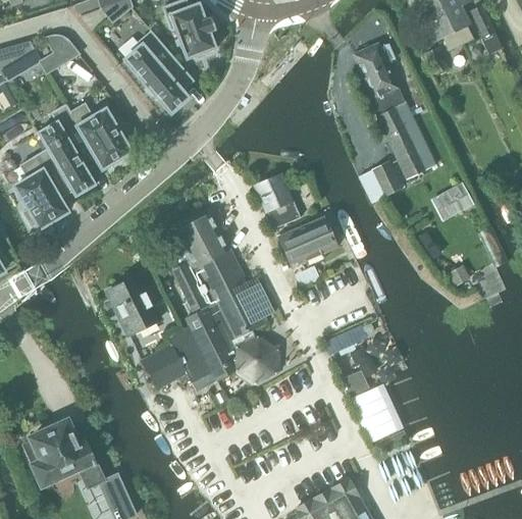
[(119,0),(104,6),(108,16),(112,20),(132,5),(129,0),(119,0)]
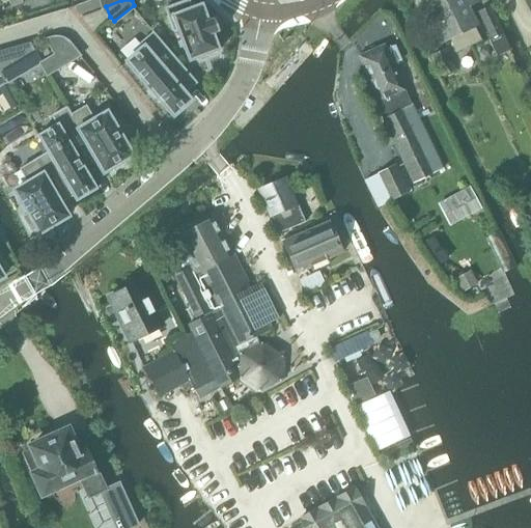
[(192,5),(190,0),(179,0),(165,5),(173,29),(177,28),(189,59),(219,48),(214,31),(219,29),(214,16),(208,18),(202,1),(192,5)]
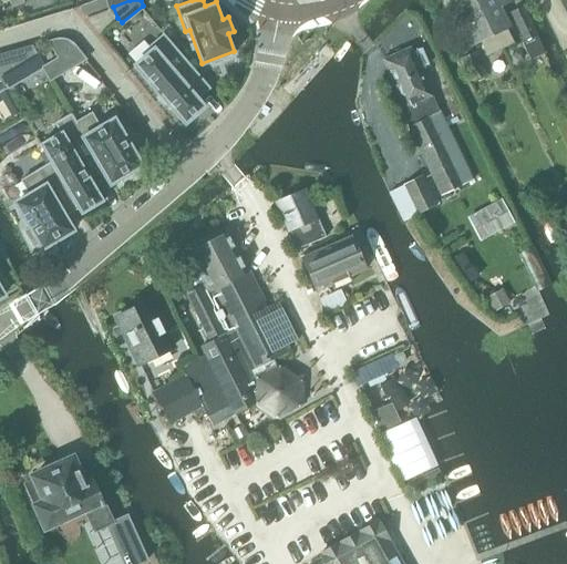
[(454,0),(477,45),(482,43),(486,54),(514,41),(507,27),(512,24),(503,4),(512,0),(454,0)]
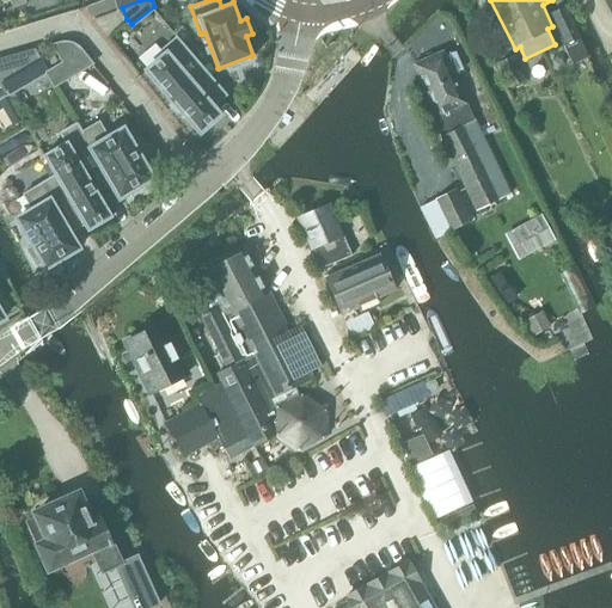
[(573,62),(589,54),(564,4),(550,11),(565,42),(563,43),(573,62)]
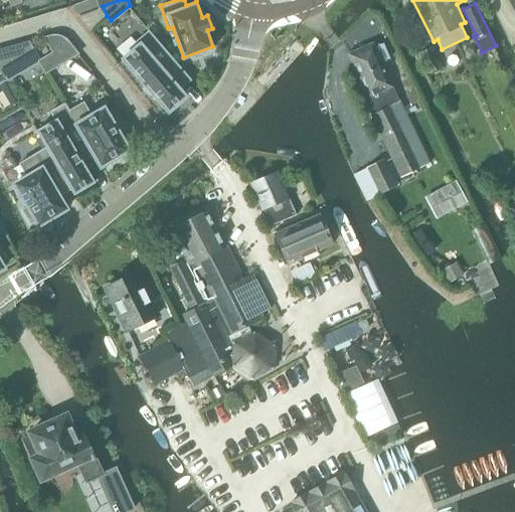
[(370,55),(352,64),(362,83),(360,84),(365,96),(367,95),(373,107),(385,101),(389,109),(411,99),(401,77),(392,81),(379,53),(391,47),(380,24),(360,33),(370,55)]
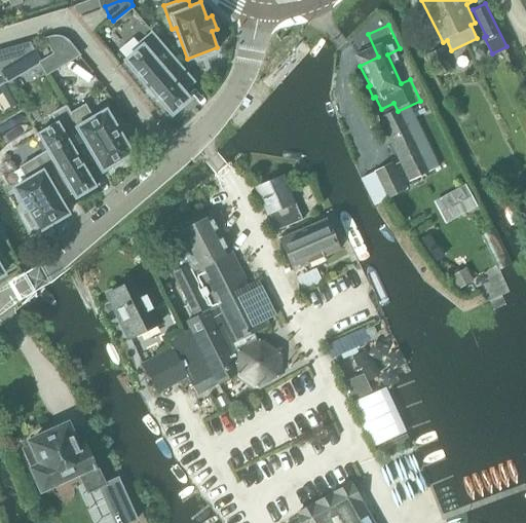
[(172,113),(189,98),(184,90),(195,80),(151,28),(150,29),(151,30),(139,40),(142,43),(124,59),(172,113)]
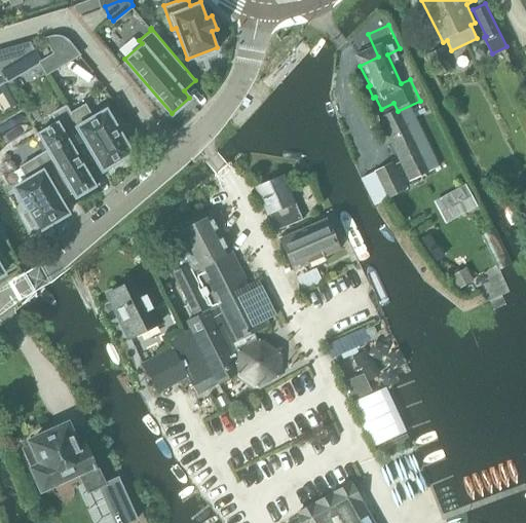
[(53,51),(40,60),(40,61),(47,72),(79,53),(70,41),(68,39),(67,38),(65,36),(63,35),(60,35),(58,34),(55,34),(52,34),(50,35),(45,37),(53,51)]
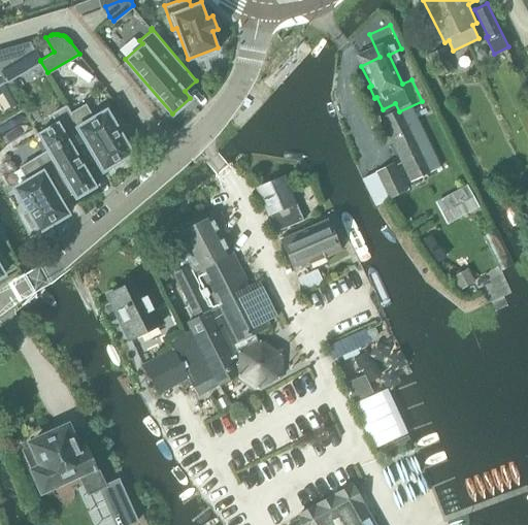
[(0,67),(7,80),(40,61),(40,60),(29,41),(0,48),(0,67)]
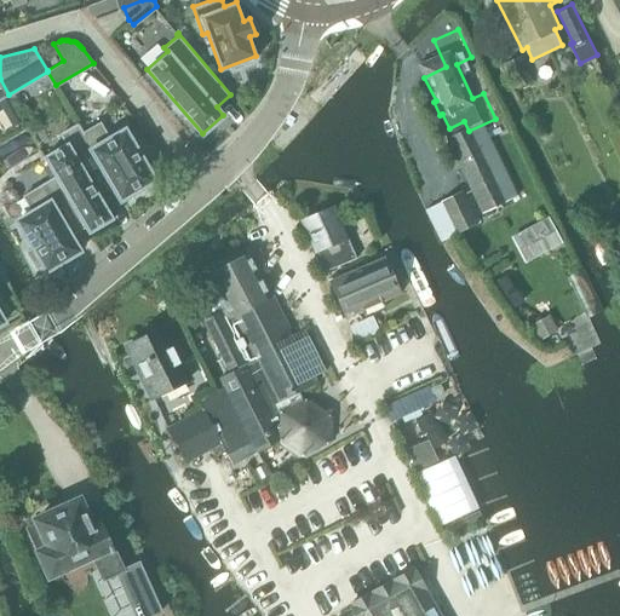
[(84,132),(85,131),(79,121),(61,132),(67,142),(44,155),(55,174),(56,173),(87,225),(86,226),(89,231),(113,217),(97,190),(112,180),(113,180),(84,132)]
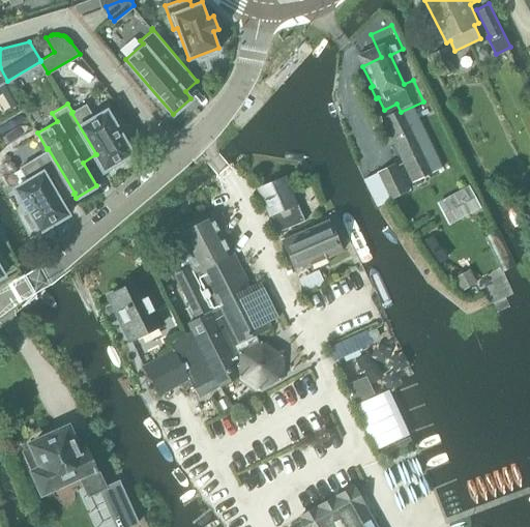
[(96,154),(95,154),(104,169),(131,152),(123,138),(128,135),(121,122),(116,125),(107,110),(93,118),(86,105),(72,112),(71,113),(96,154)]
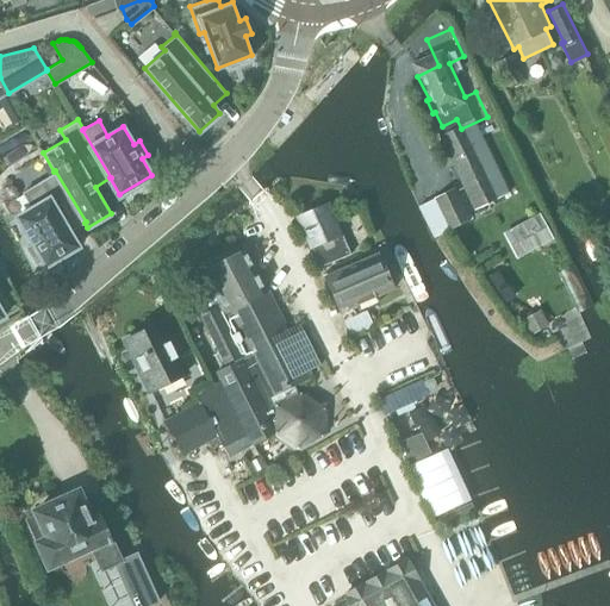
[(495,160),(465,174),(470,185),(467,186),(473,200),(477,199),(489,224),(498,219),(510,245),(545,229),(510,157),(497,163),(495,160)]
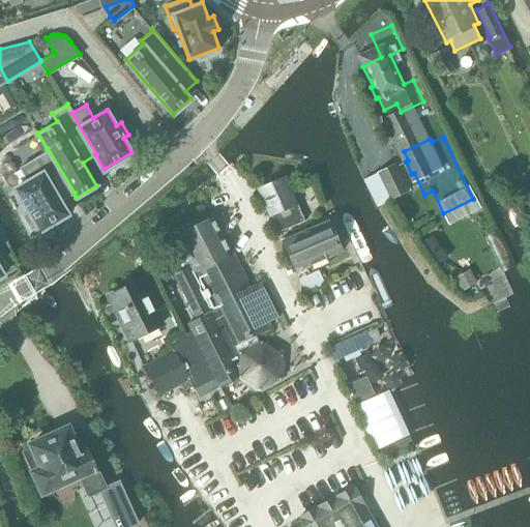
[(61,201),(74,194),(75,193),(48,148),(47,149),(33,157),(34,158),(21,166),(28,179),(15,187),(28,210),(23,213),(31,229),(37,225),(40,230),(68,213),(61,201)]
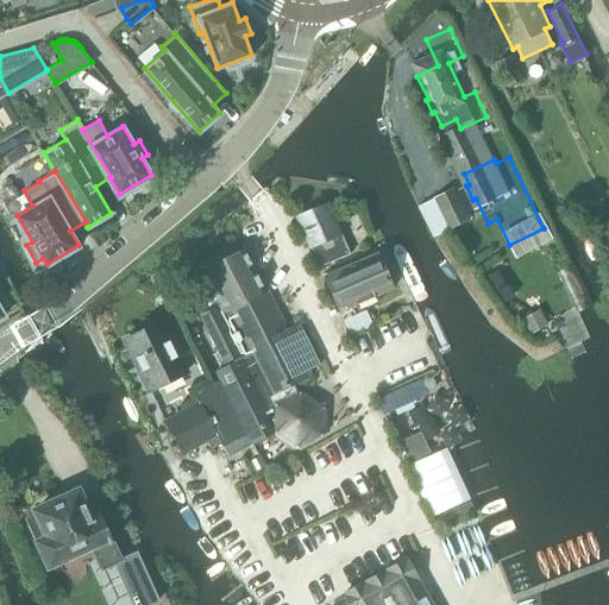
[(453,184),(433,194),(449,226),(469,216),(453,184)]
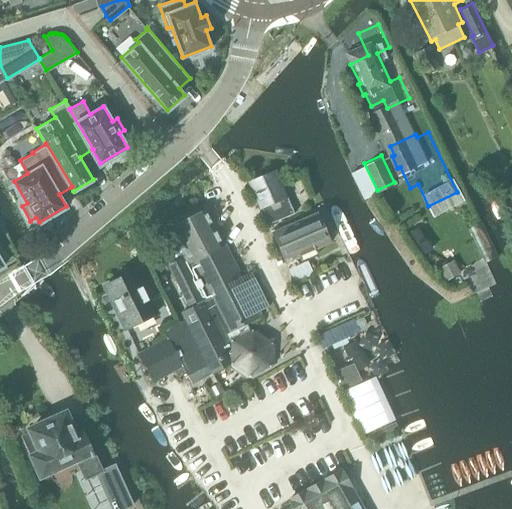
[(294,212),(276,169),(249,180),(260,208),(263,207),(269,222),(294,212)]
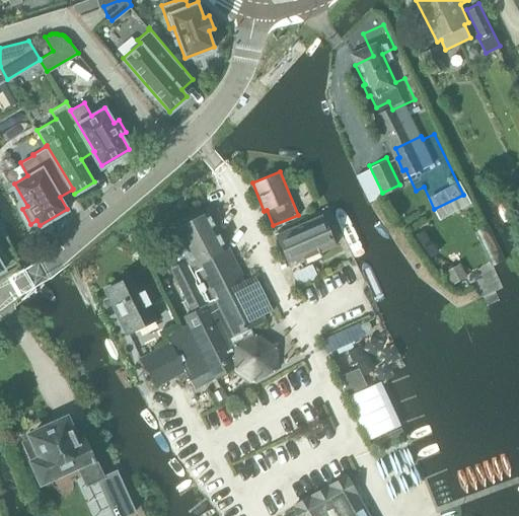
[(188,258),(170,267),(193,310),(184,314),(189,321),(215,376),(232,368),(252,381),(274,371),(276,347),(265,337),(253,332),(250,326),(262,320),(265,319),(263,313),(273,308),(254,274),(244,279),(210,210),(172,228),(188,258)]
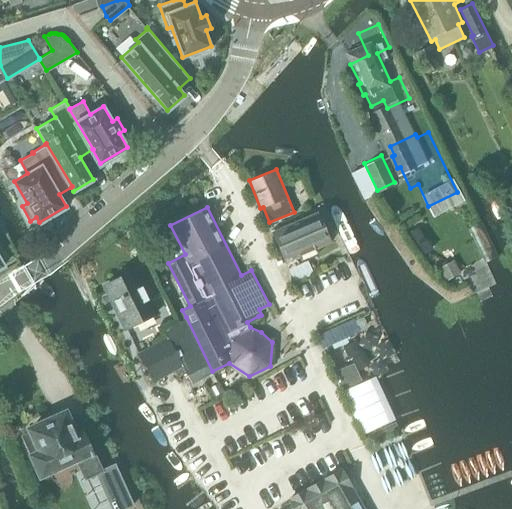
[(297,263),(318,254),(316,248),(331,242),(317,211),(273,231),(286,261),(295,257),(297,263)]
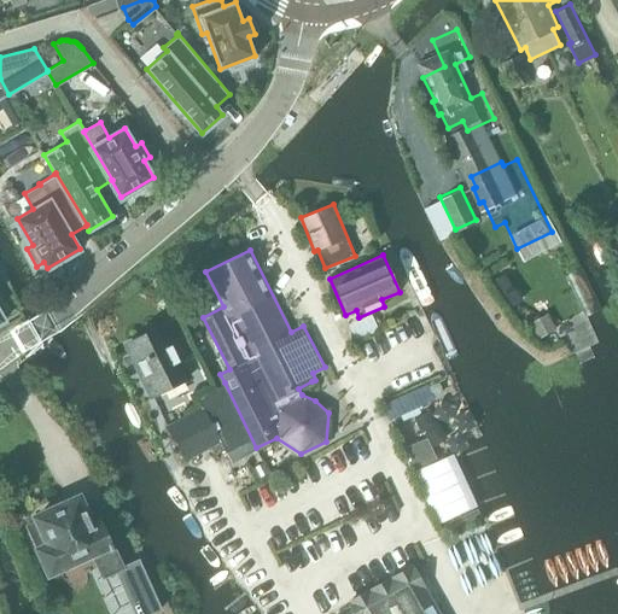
[(557,327),(548,313),(530,322),(538,338),(557,327)]
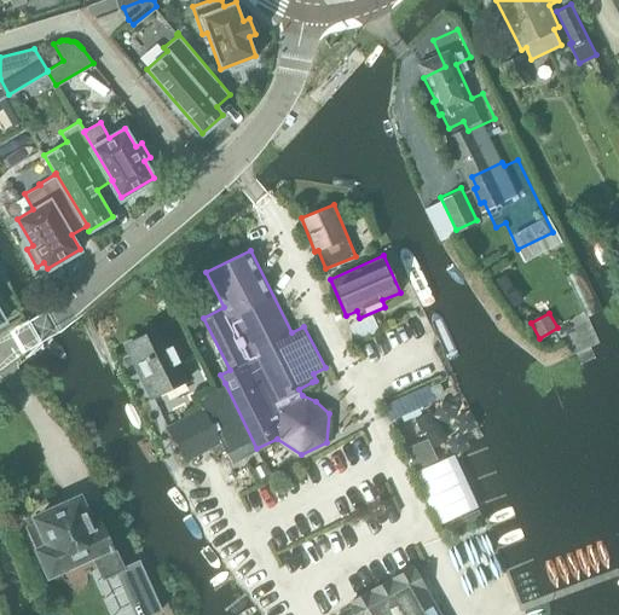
[(154,394),(189,377),(163,325),(128,342),(154,394)]
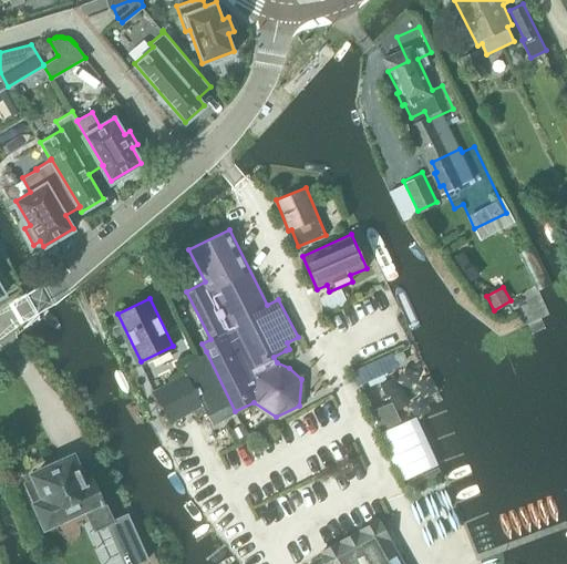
[(206,351),(181,363),(213,423),(235,411),(206,351)]
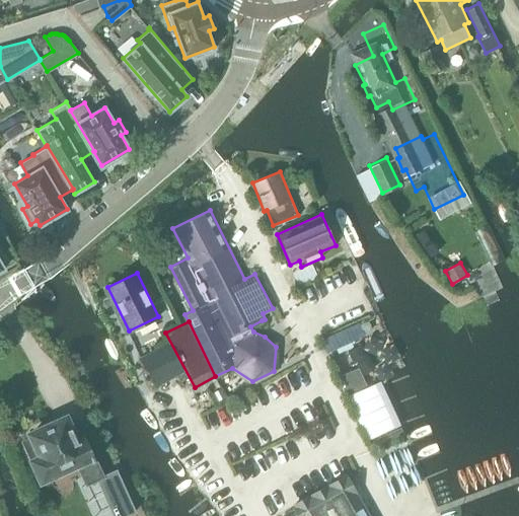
[(349,342),(344,329),(327,337),(334,349),(349,342)]
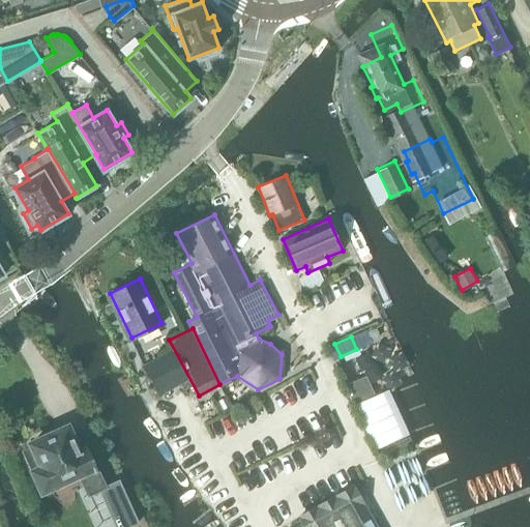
[(159,392),(188,377),(173,348),(144,363),(159,392)]
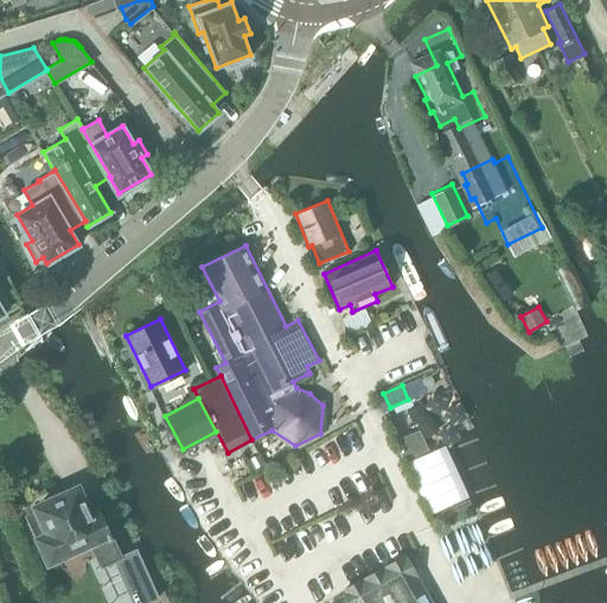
[(420,429),(394,440),(404,462),(429,450),(420,429)]
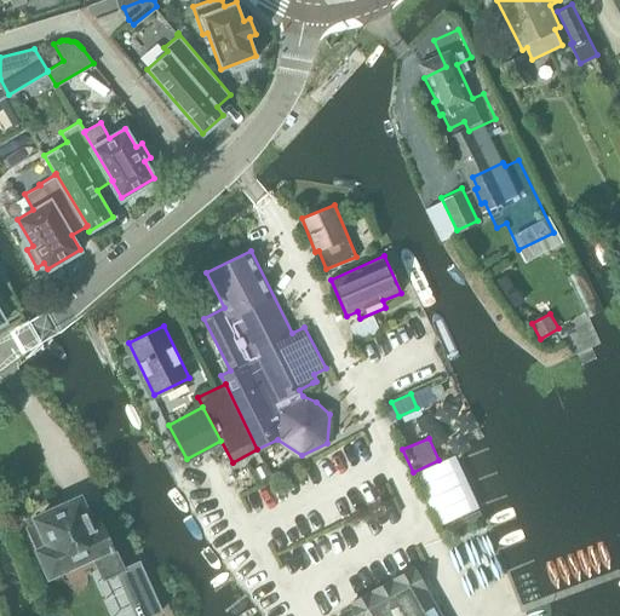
[(84,510),(78,494),(57,504),(58,507),(36,517),(38,522),(28,525),(51,577),(93,559),(103,579),(116,573),(135,615),(148,615),(160,611),(138,563),(122,569),(93,505),(84,510)]
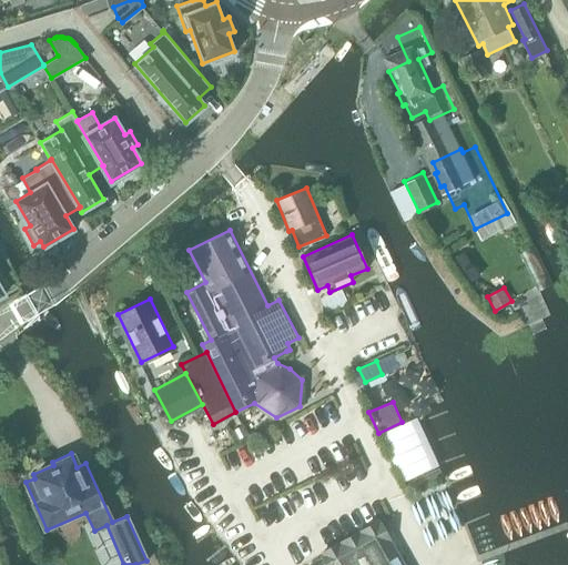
[(325,564),(405,564),(379,517),(318,552),(325,564)]
